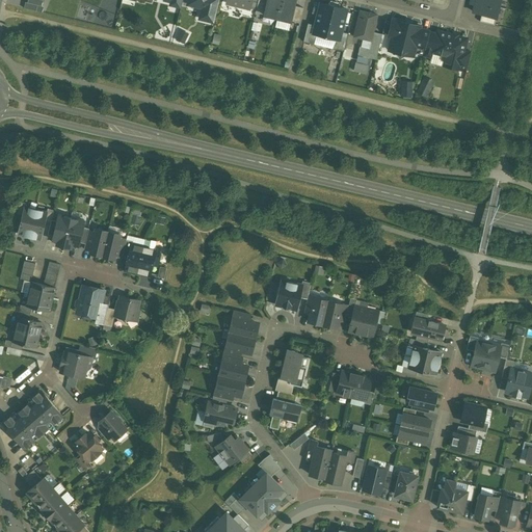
[(189,0),(188,6),(208,11),(210,0),(189,0)]
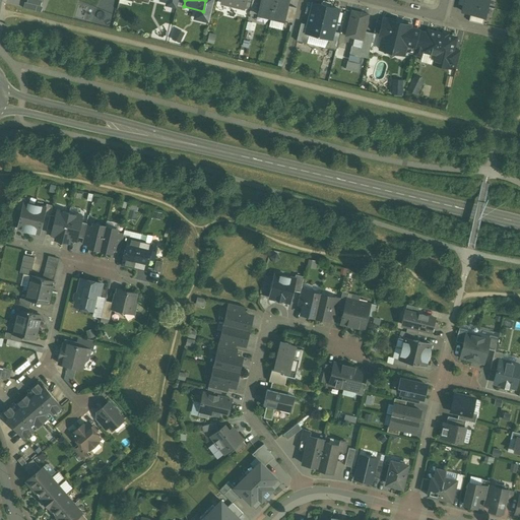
[(214,0),(205,0),(203,11),(201,20),(209,22),(214,0)]
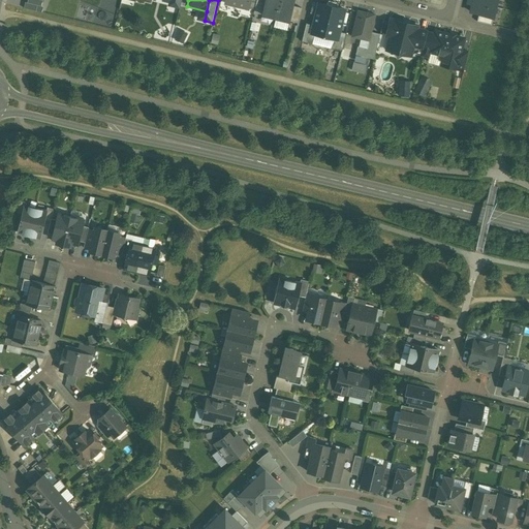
[(225,0),(225,1),(232,3),(232,6),(248,10),(249,8),(250,0),(225,0)]
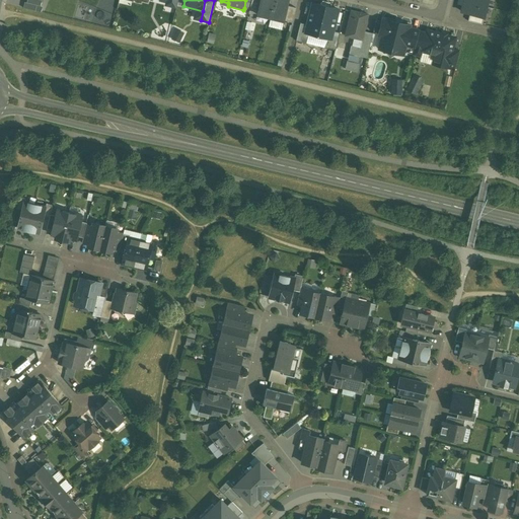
[(261,1),(257,0),(251,0),(249,9),(248,13),(257,15),(261,1)]
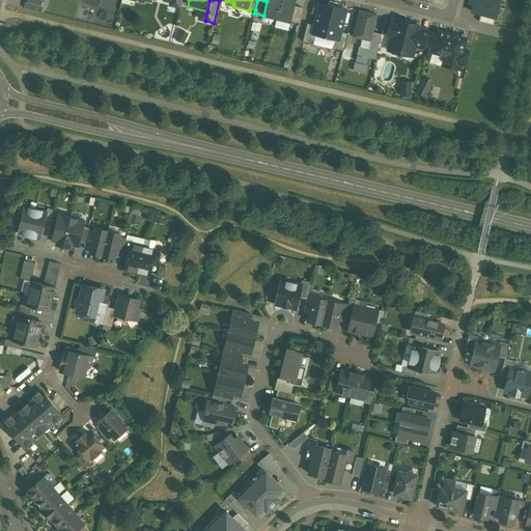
[(267,0),(267,1),(263,16),(277,19),(281,0),(267,0)]
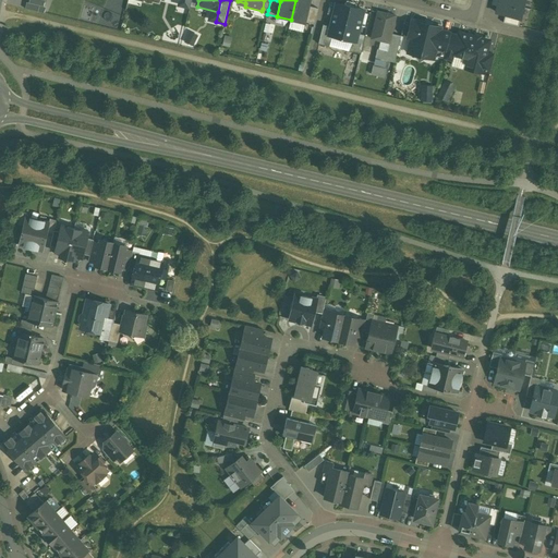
[(295,0),(291,20),(305,23),(308,8),(310,0),(295,0)]
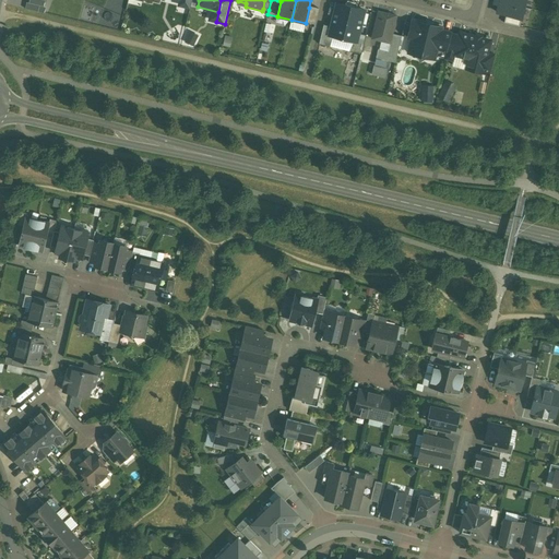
[(522,19),(524,9),(524,8),(495,1),(495,3),(499,4),(497,13),(507,15),(522,19)]
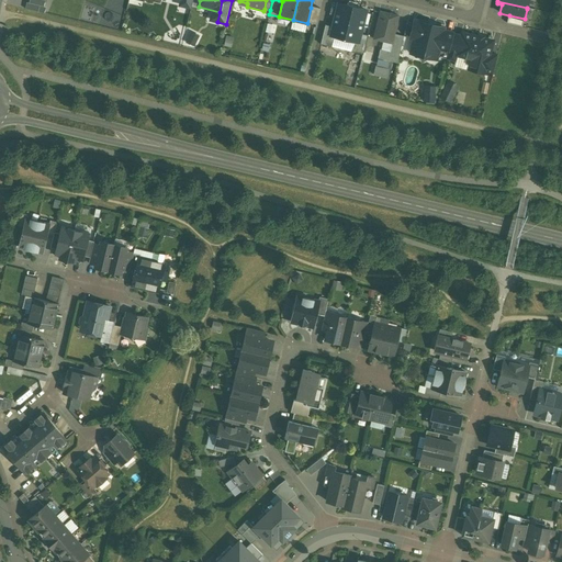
[(45,8),(26,3),(25,9),(44,13),(45,8)]
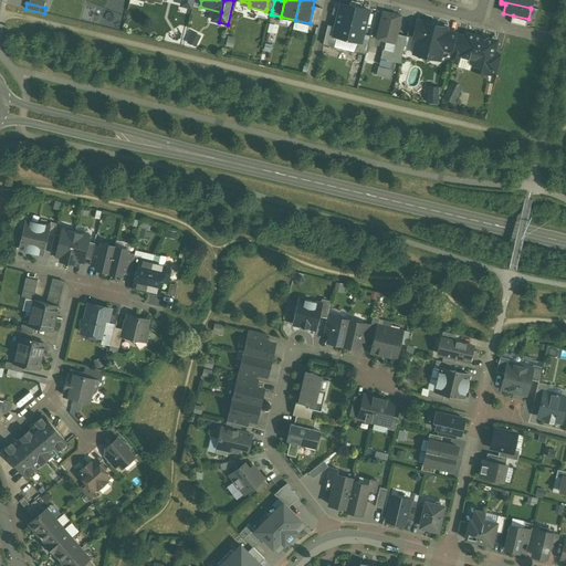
[(369,11),(341,4),(335,28),(333,37),(337,37),(358,42),(362,43),(363,35),(369,11)]
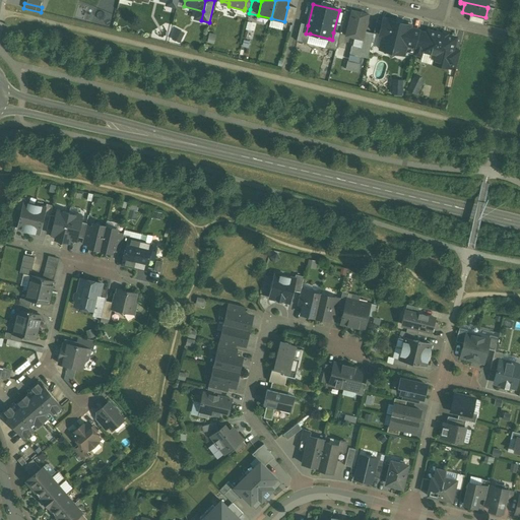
[(296,9),(287,7),(284,21),(293,23),(296,9)]
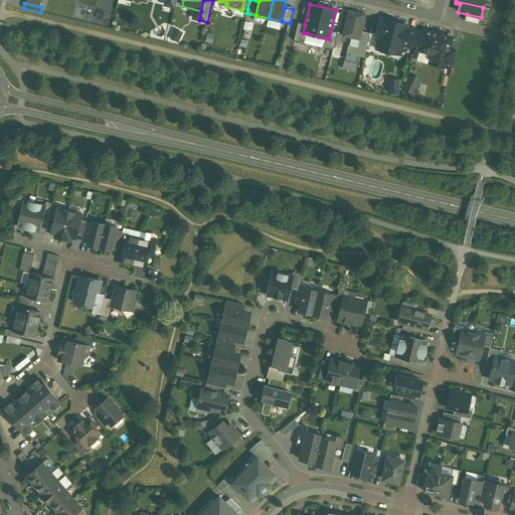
[(365,15),(349,11),(342,36),(359,40),(361,31),(365,15)]
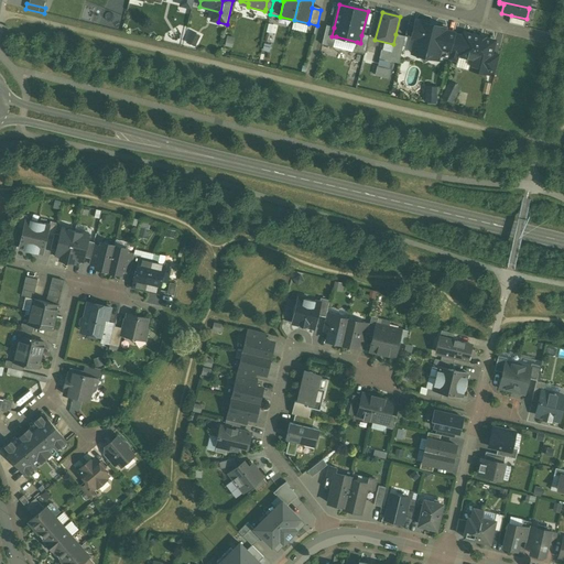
[(527,19),(511,15),(509,23),(524,28),(527,19)]
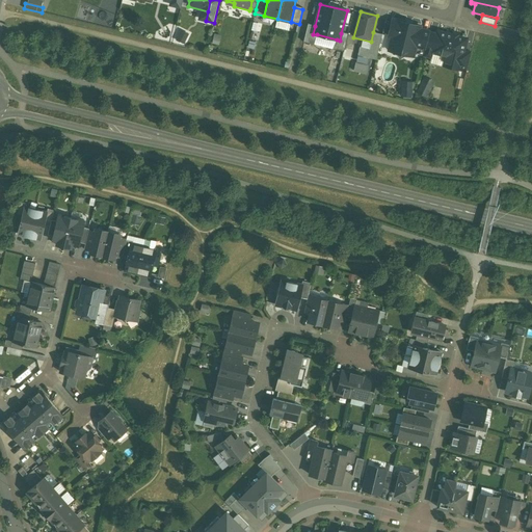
[(421,27),(410,24),(409,25),(406,24),(406,23),(392,20),(392,22),(389,34),(388,37),(392,38),(389,51),(395,53),(398,51),(404,52),(406,55),(414,57),(415,51),(421,29),(421,27)]
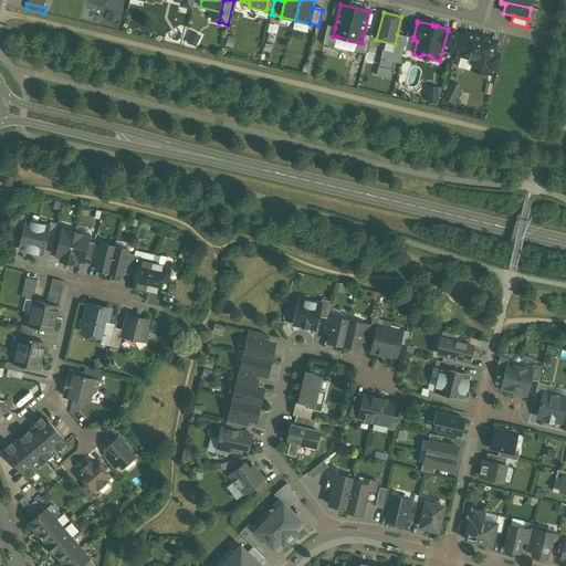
[(417,23),(410,22),(407,35),(413,37),(417,23)]
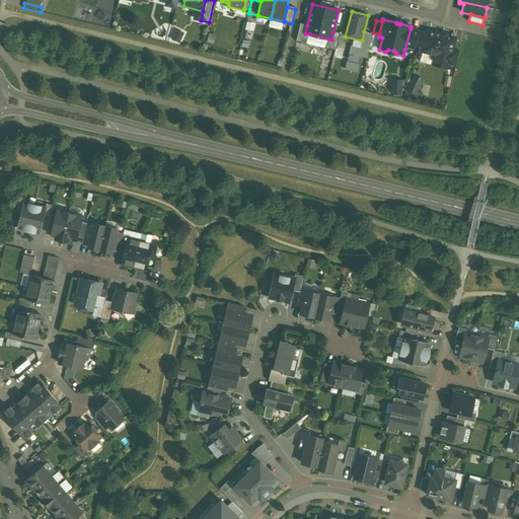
[(296,42),(306,44),(309,33),(305,33),(307,25),(300,23),(296,42)]
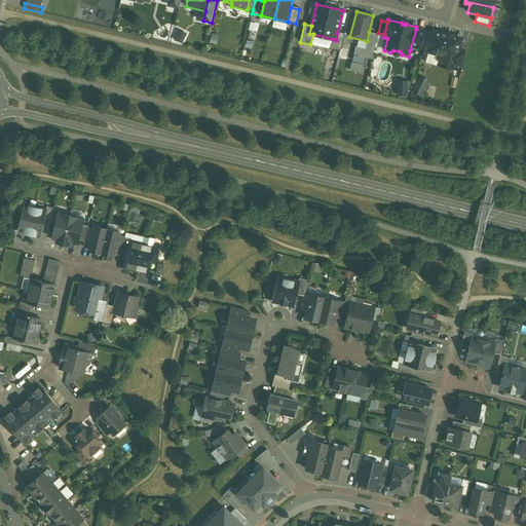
[(424,31),(416,29),(410,50),(415,51),(414,54),(418,57),(424,31)]
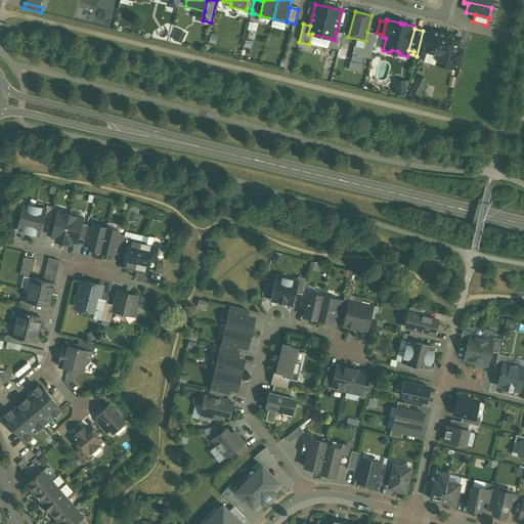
[(431,33),(423,31),(417,56),(425,57),(427,52),(426,51),(431,33)]
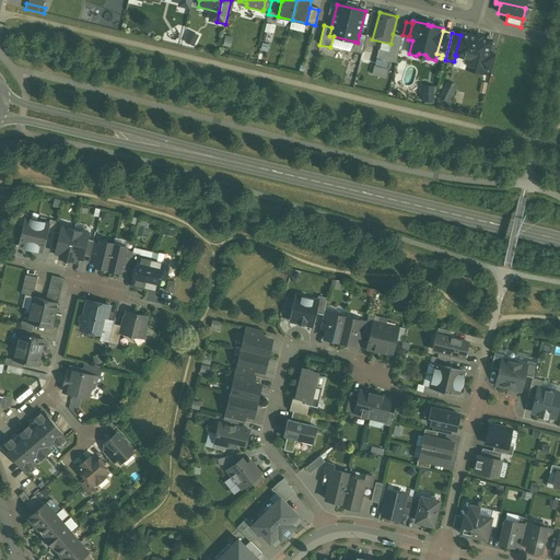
[(403,36),(393,34),(391,44),(388,53),(378,50),(376,58),(396,63),(403,36)]
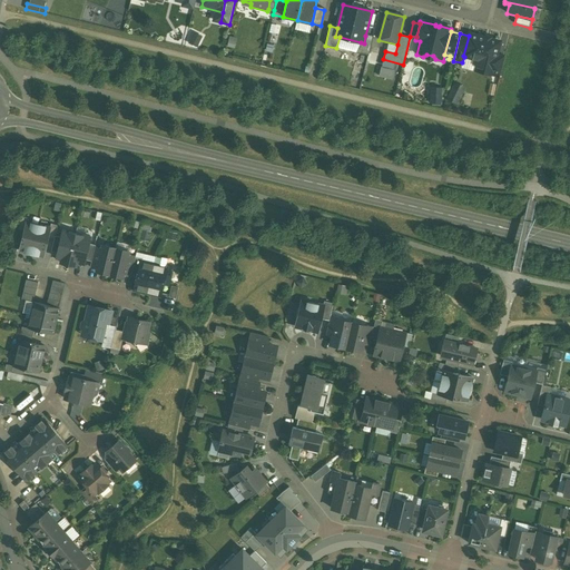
[(499,42),(469,35),(469,36),(463,56),(464,57),(479,60),(477,71),(491,75),(497,55),(499,42)]
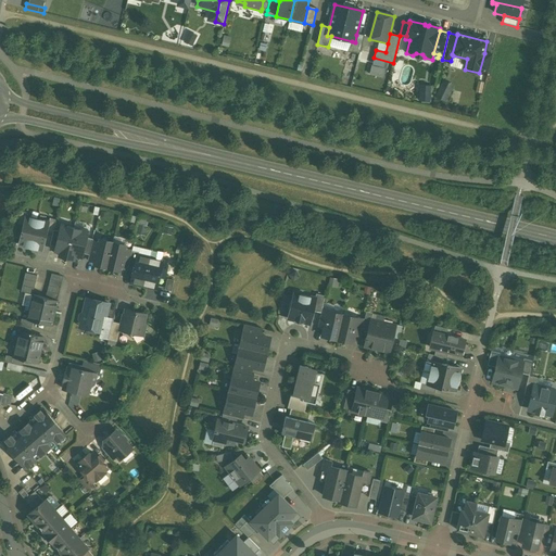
[(352,41),(349,52),(359,54),(364,36),(356,35),(355,42),(352,41)]
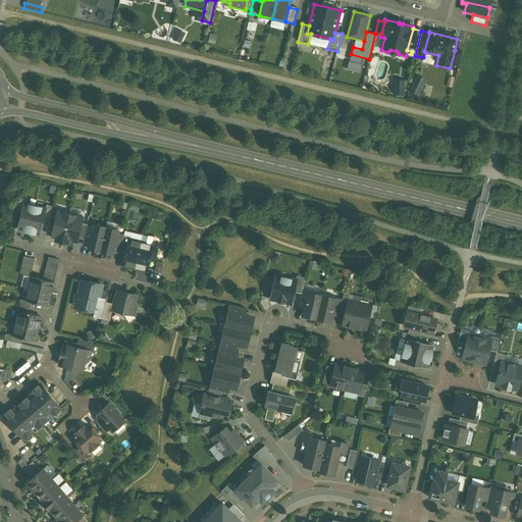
[(180,43),(184,37),(176,34),(173,41),(180,43)]
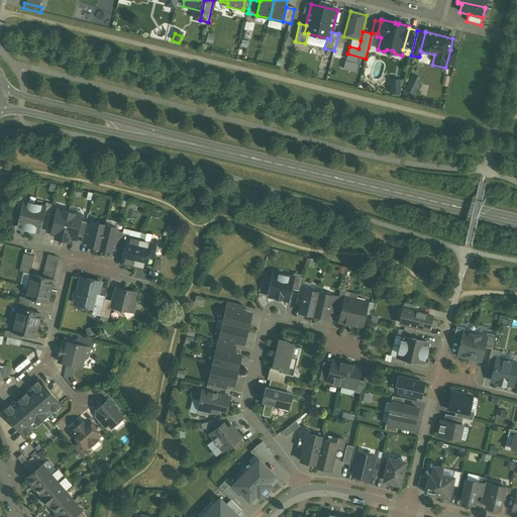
[(327,38),(308,33),(305,43),(324,48),(327,38)]
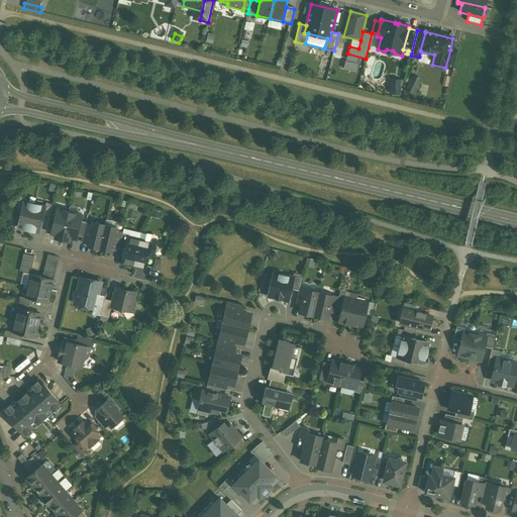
[(457,50),(450,49),(445,67),(453,68),(457,50)]
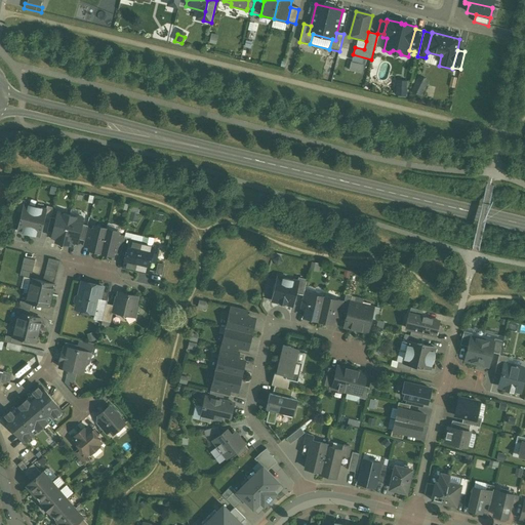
[(363,66),(356,64),(354,72),(361,74),(363,66)]
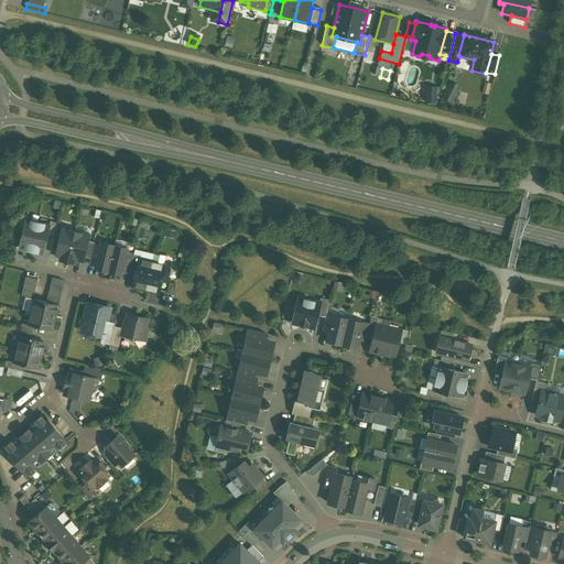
[(456,95),(446,90),(442,99),(452,104),(456,95)]
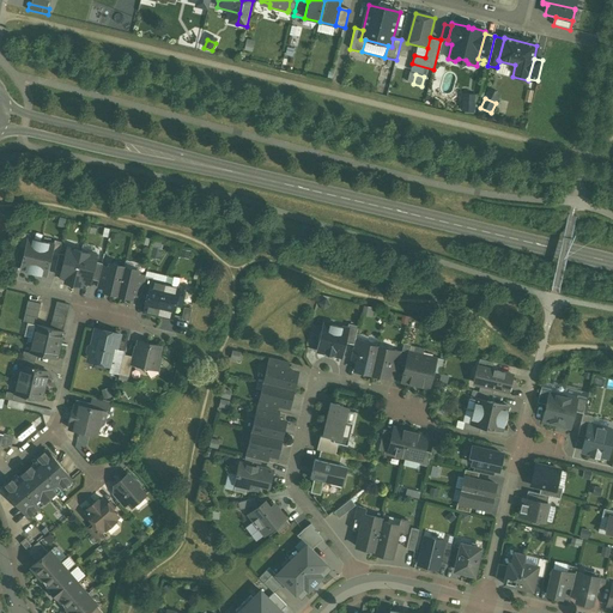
[(30,235),(23,234),(19,247),(26,249),(29,238),(30,235)]
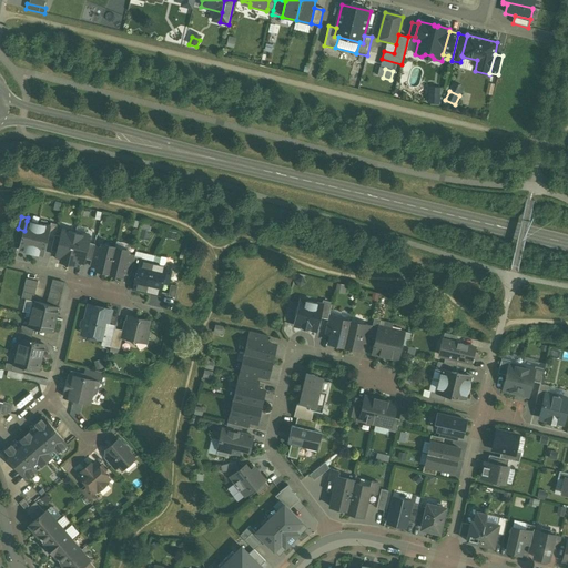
[(38,224),(27,221),(24,231),(20,250),(24,251),(24,252),(28,254),(31,255),(38,224)]
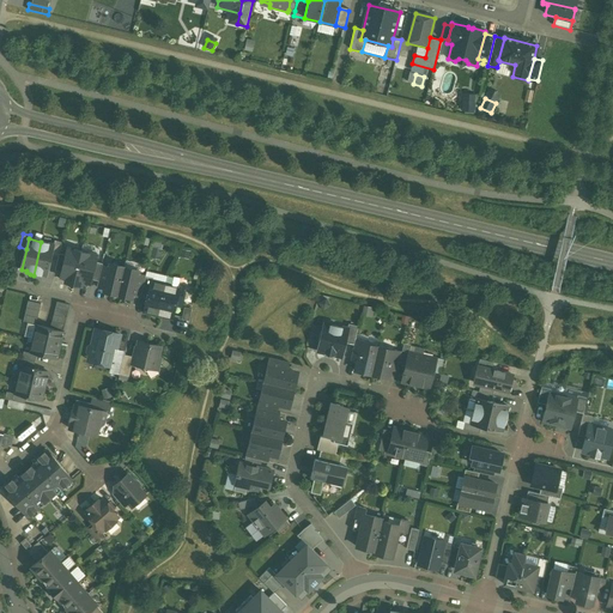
[(61,242),(55,241),(54,244),(52,255),(58,256),(61,242)]
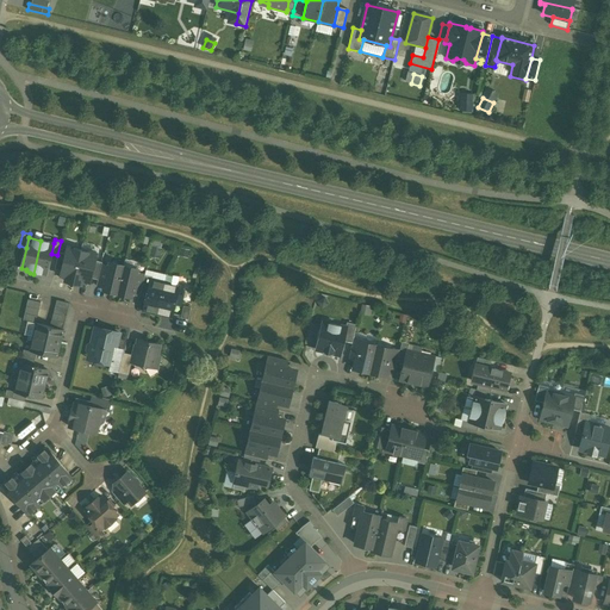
[(54,243),(41,241),(33,274),(38,274),(41,274),(41,273),(47,274),(51,254),(54,243)]
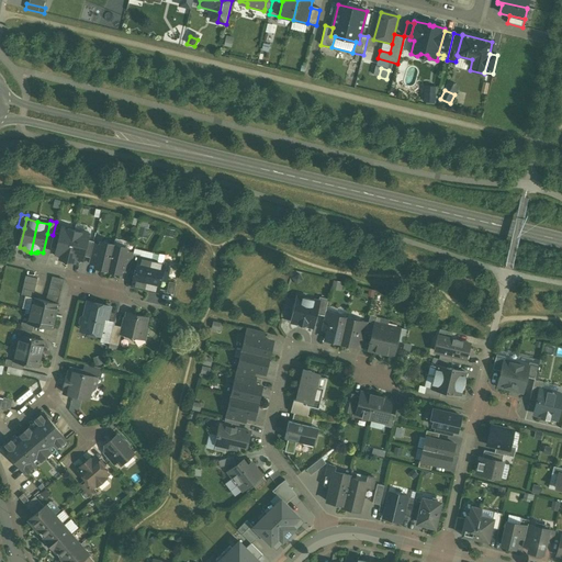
[(89,234),(63,227),(60,234),(57,249),(56,254),(60,255),(59,259),(75,262),(76,259),(82,260),(83,256),(88,240),(89,234)]
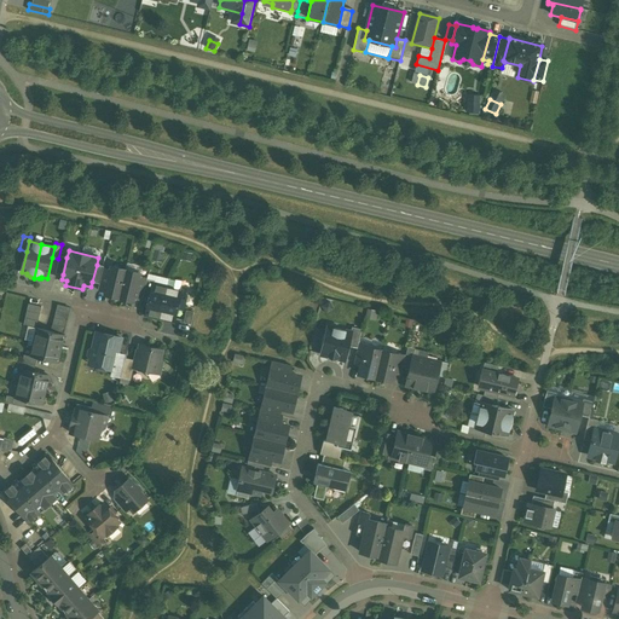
[(67,258),(59,256),(56,273),(63,275),(67,258)]
